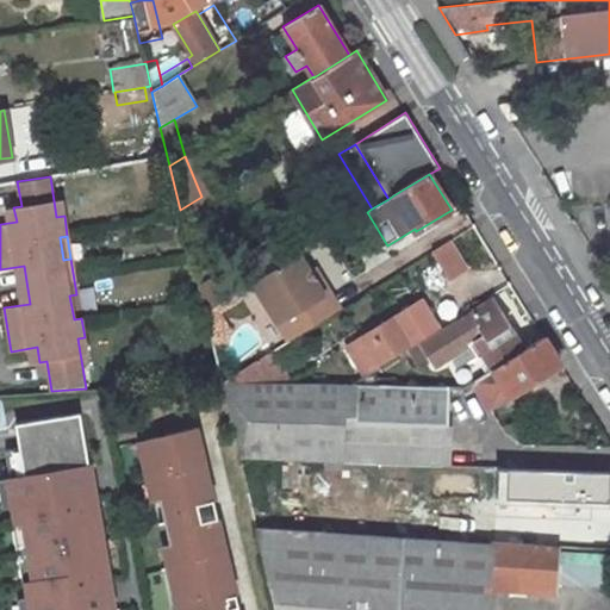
[(467,268),(449,241),(431,251),(449,279),(467,268)]
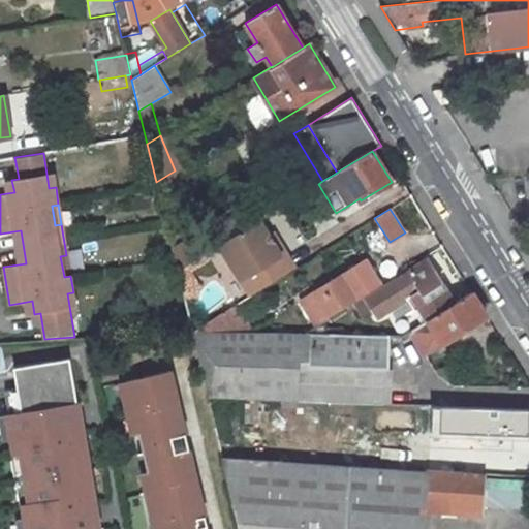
[(259,220),(219,245),(250,296),(290,271),(259,220)]
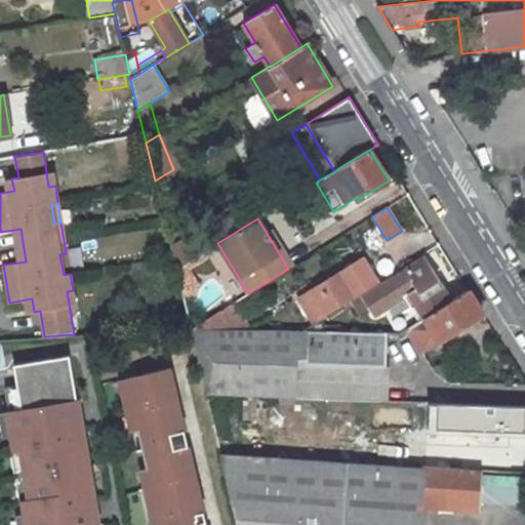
[(188,239),(171,248),(176,269),(185,264),(198,255),(188,239)]
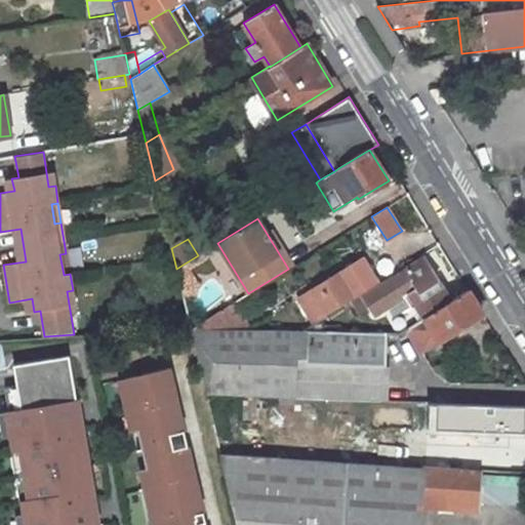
[(64,275),(70,274),(66,253),(59,254),(64,275)]
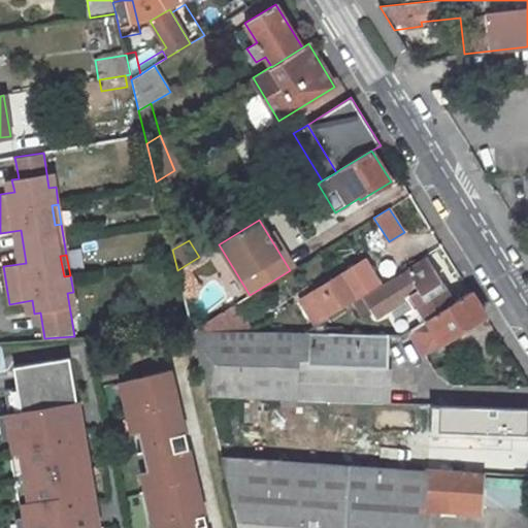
[(453,303),(426,259),(365,296),(364,294),(354,301),(362,317),(373,309),(374,310),(383,314),(392,307),(396,312),(409,312),(419,306),(427,319),(453,303)]
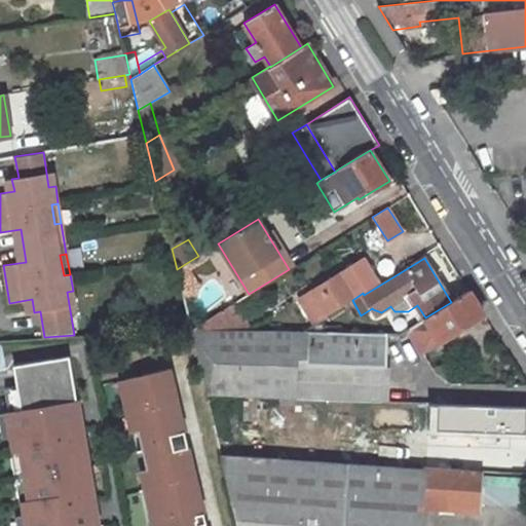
[(300,299),(314,324),(322,320),(352,300),(363,293),(379,284),(365,259),(300,299)]
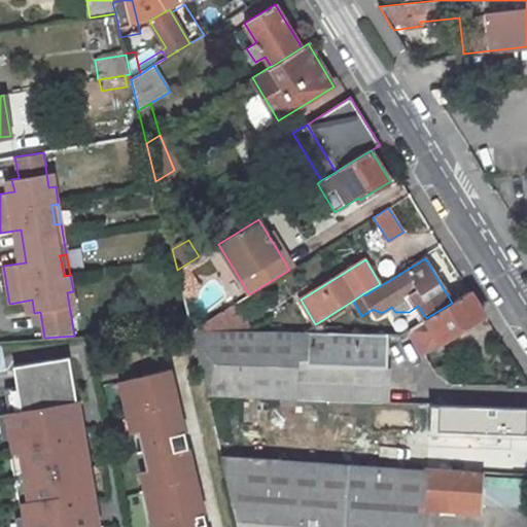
[(185,265),(177,270),(184,299),(200,288),(185,265)]
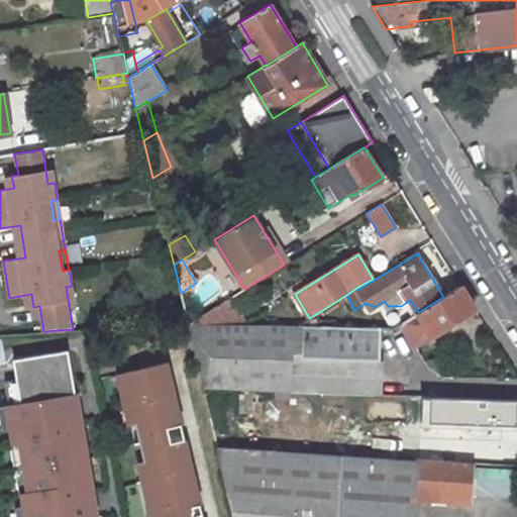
[(476,308),(460,286),(443,297),(418,312),(402,323),(415,346),(476,308)]
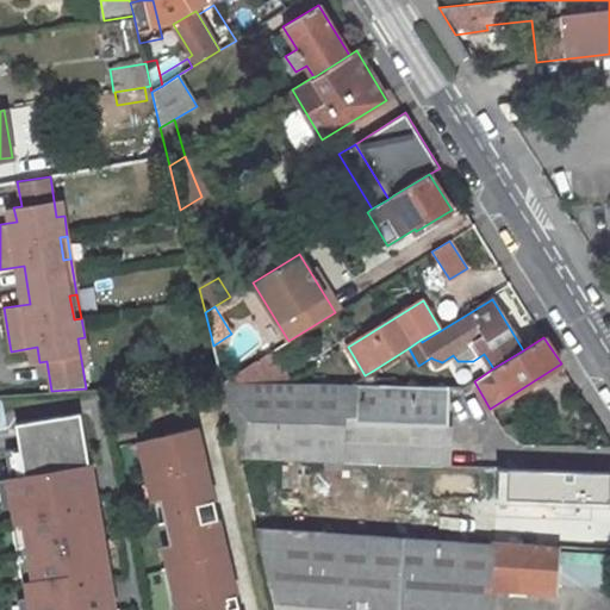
[(269,383),(256,360),(222,383),(269,383)]
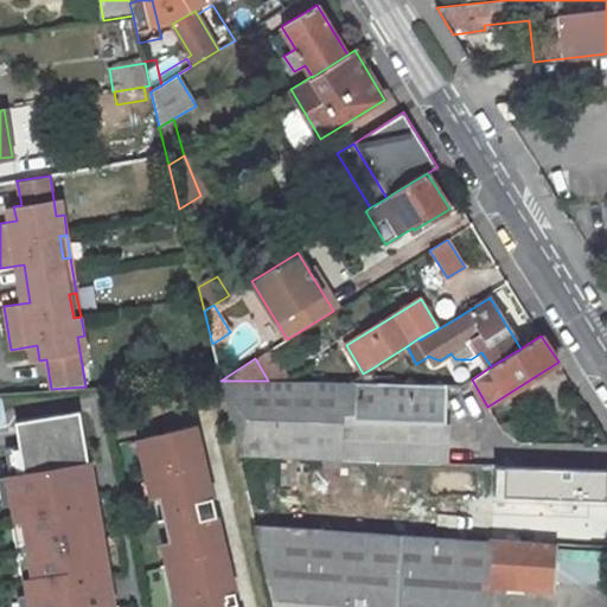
[(376,382),(371,369),(363,374),(350,382),(376,382)]
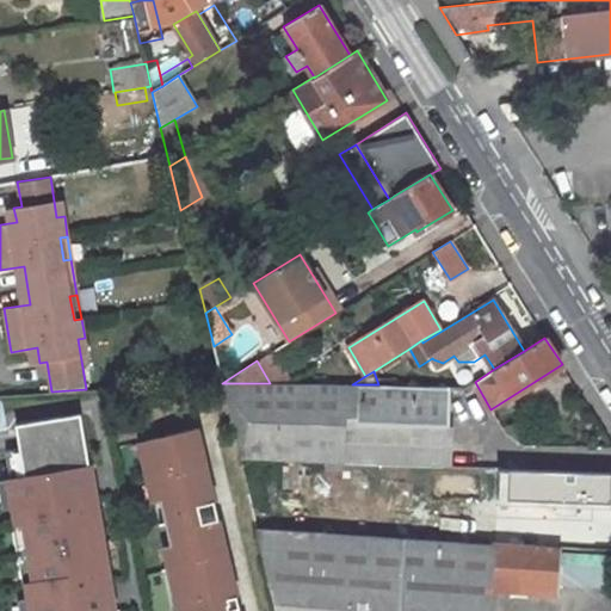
[(270,383),(222,383),(240,458),(449,467),(450,387),(378,384),(352,384),(270,383)]
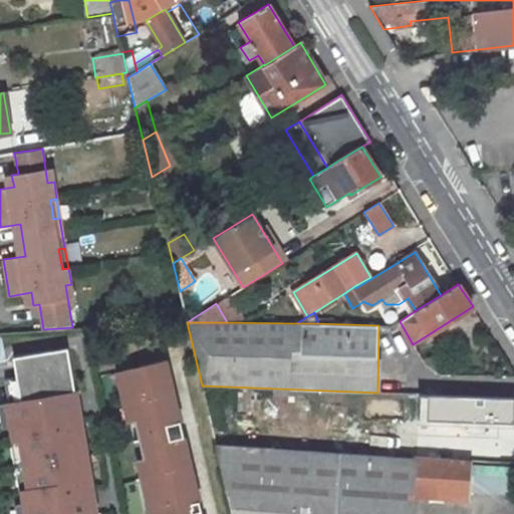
[(95,513),(68,348),(14,357),(21,402),(9,403),(16,441),(22,440),(30,489),(23,490),(27,513),(95,513)]
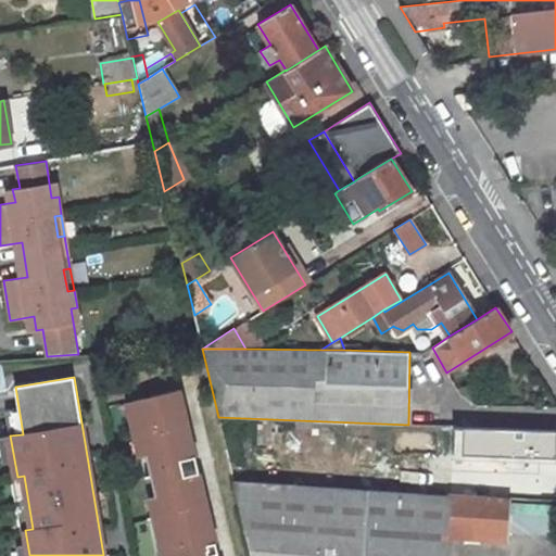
[(218,555),(178,390),(134,400),(135,401),(127,403),(133,422),(138,421),(161,515),(153,517),(162,555),(218,555)]
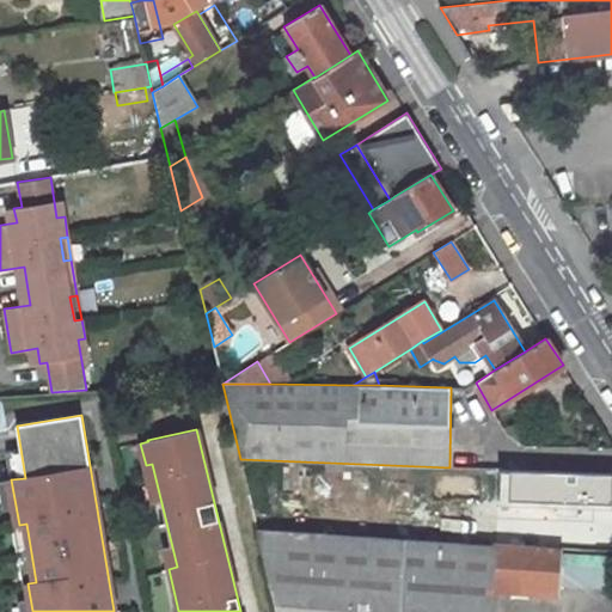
[(611,473),(501,470),(501,482),(526,483),(525,501),(563,502),(576,502),(611,502),(611,473)]
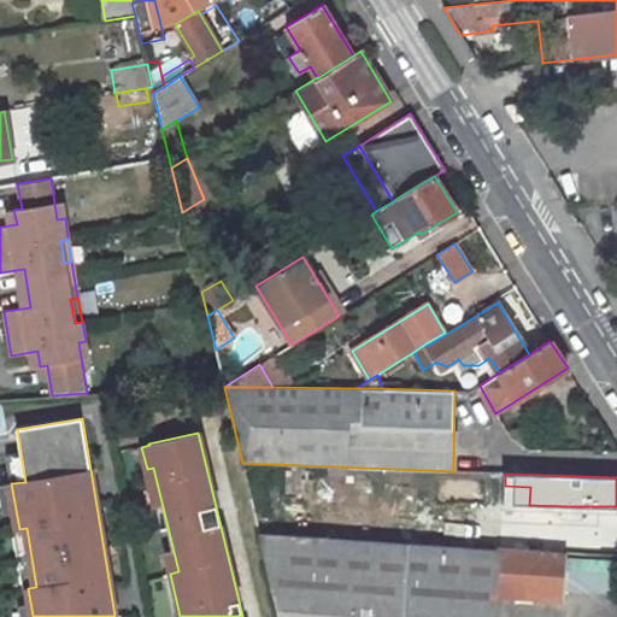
[(581,516),(581,506),(568,506),(568,516),(581,516)]
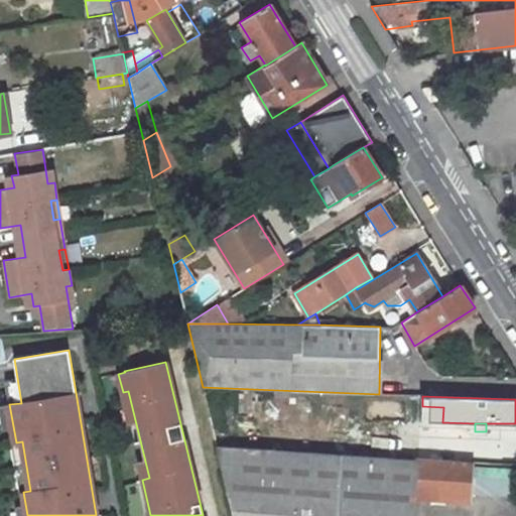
[(390,457),(416,458),(421,458),(421,436),(391,434),(390,457)]
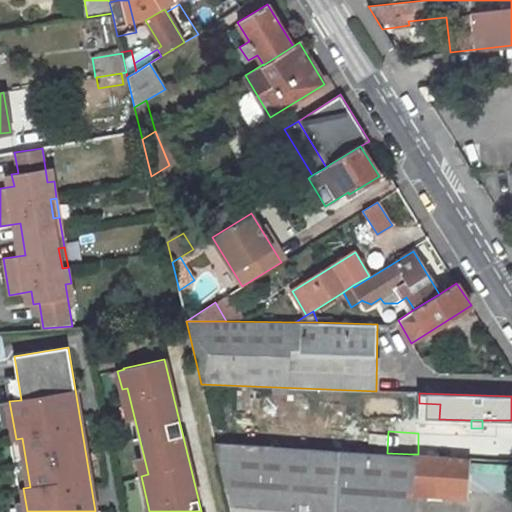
[(418,432),(418,433),(418,454),(444,456),(445,433),(418,432)]
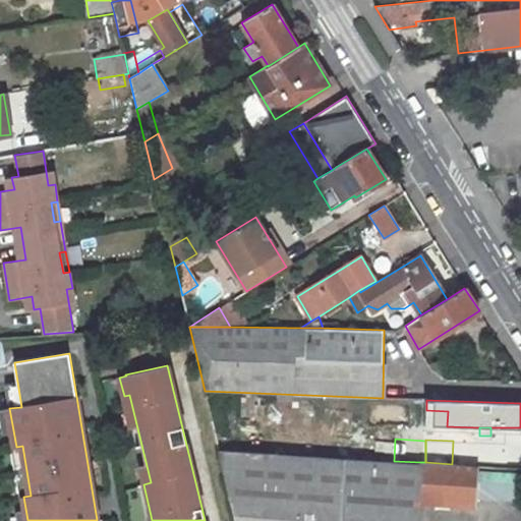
[(416,520),(418,502),(474,505),(476,465),(452,464),(425,462),(420,462),(420,464),(219,450),(236,520),(416,520)]
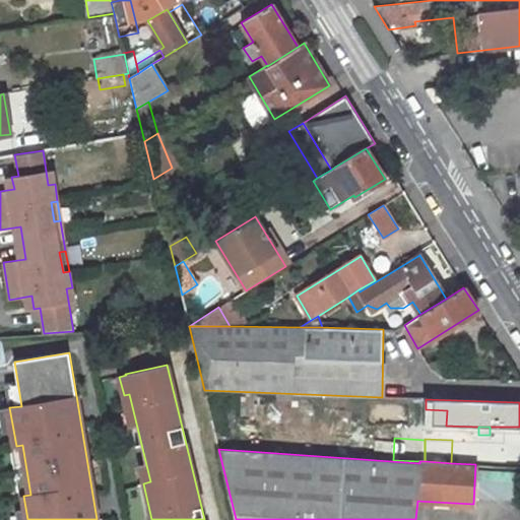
[(519,467),(507,466),(510,489),(519,486),(519,467)]
